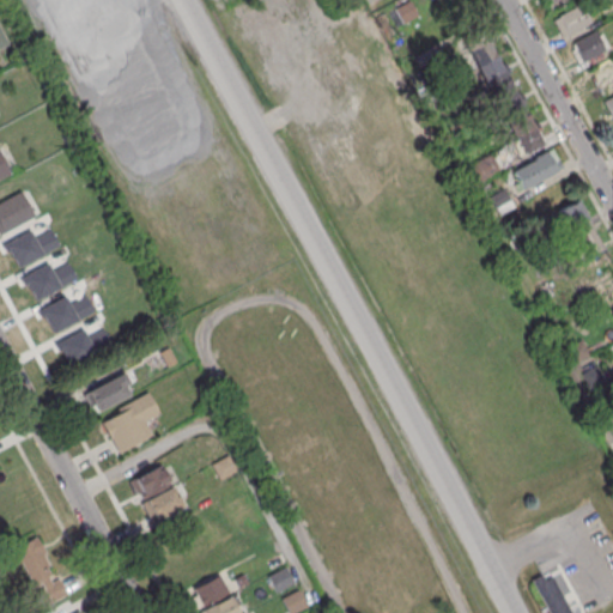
[(402,23),(394,7),(408,0),(417,14),(402,23)]
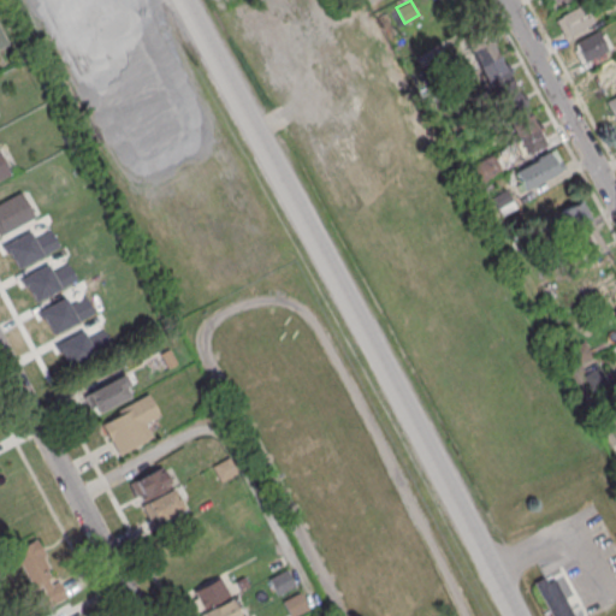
[(549,0),(554,10),(575,0),(549,0)]
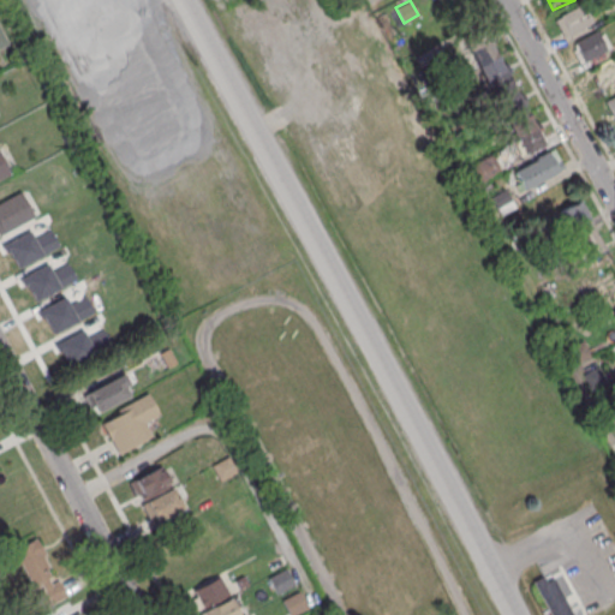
[(565,35),(556,19),(583,5),(591,21),(565,35)]
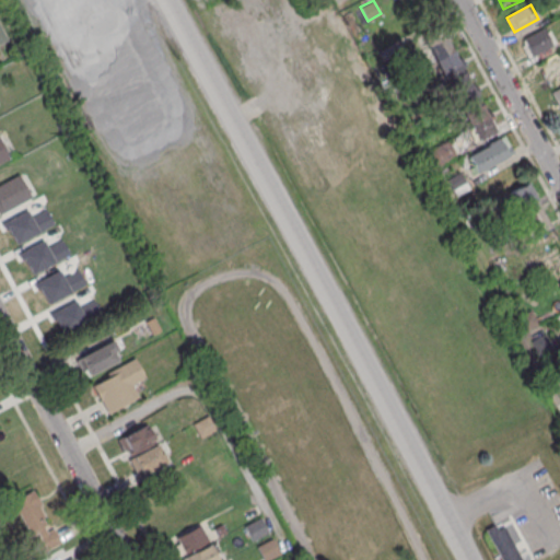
[(476,140),(420,34),(439,24),(496,129),(476,140)]
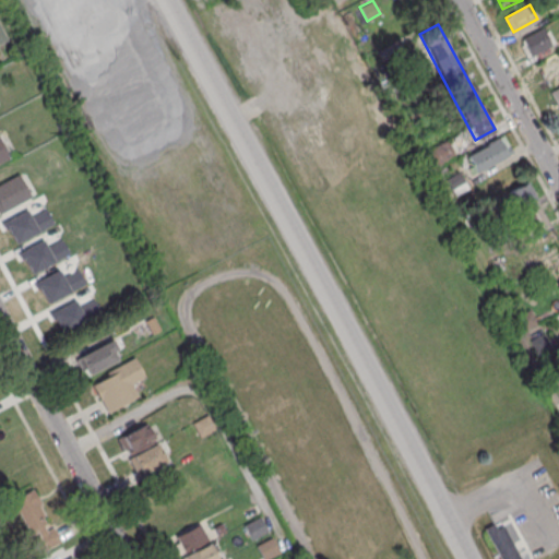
[(531,56),(521,38),(546,26),(555,44),(531,56)]
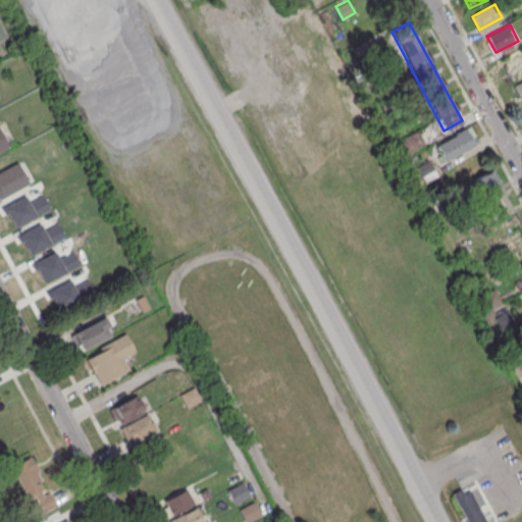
[(352,48),(356,56),(369,49),(365,41),(352,48)]
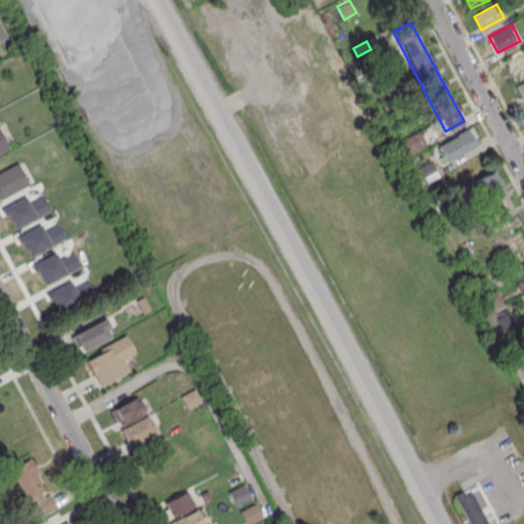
[(504,60),(513,77),(523,71),(523,56),(521,51),(504,60)]
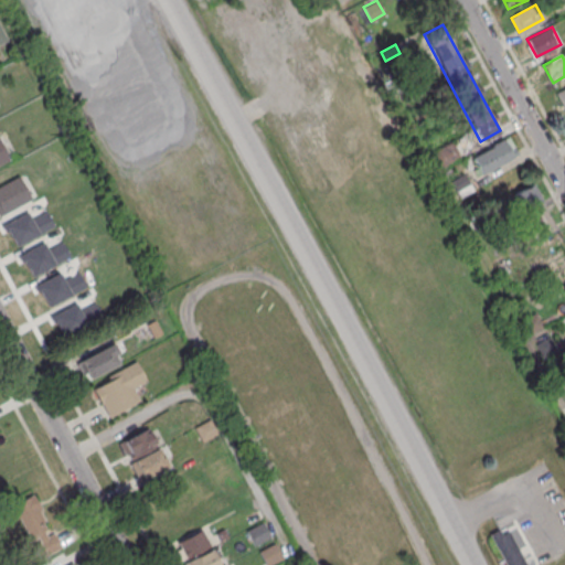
[(481,174),(472,159),(507,138),(512,147),(508,149),(512,157),(481,174)]
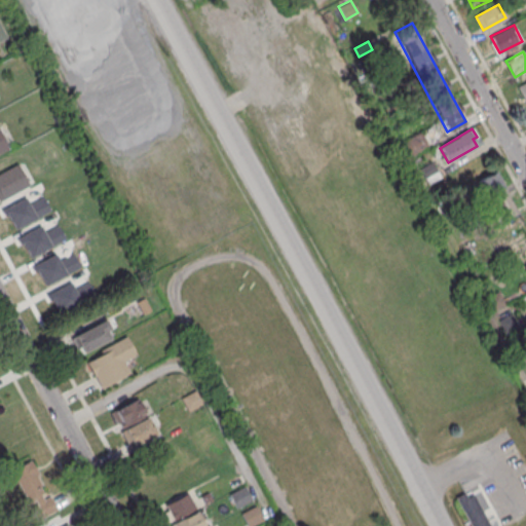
[(0,134),(8,148),(0,152),(0,134)]
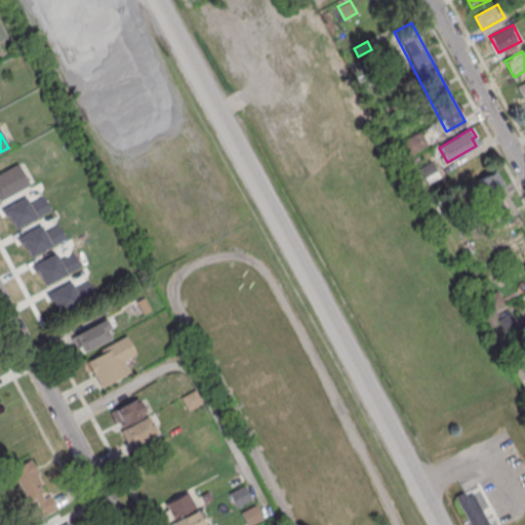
[(412,154),(405,142),(419,133),(427,146),(412,154)]
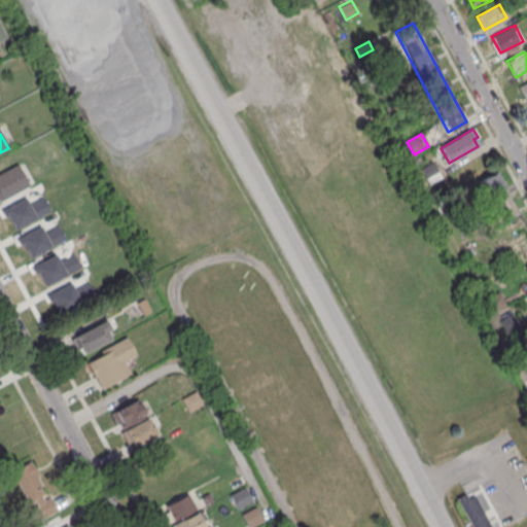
[(429,185),(420,169),(432,162),(442,178),(429,185)]
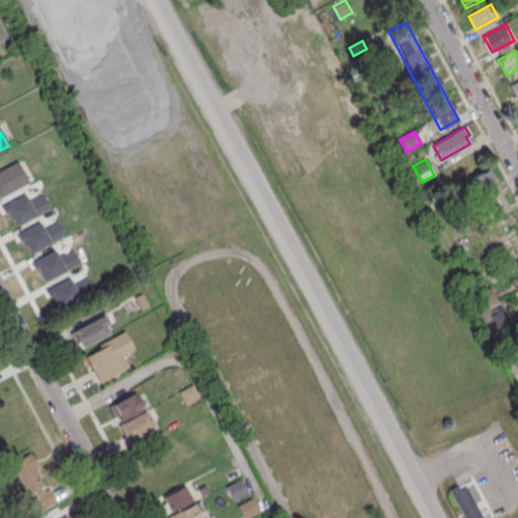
[(0,169),(16,161),(28,182),(0,196),(0,169)]
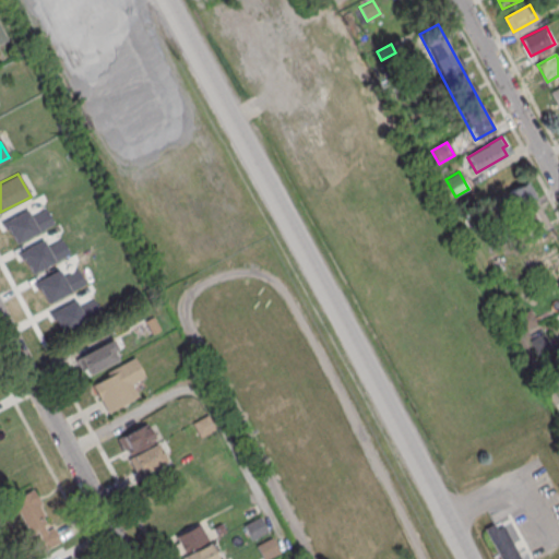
[(507,192),(513,206),(518,204),(533,234),(548,226),(525,182),(507,192)]
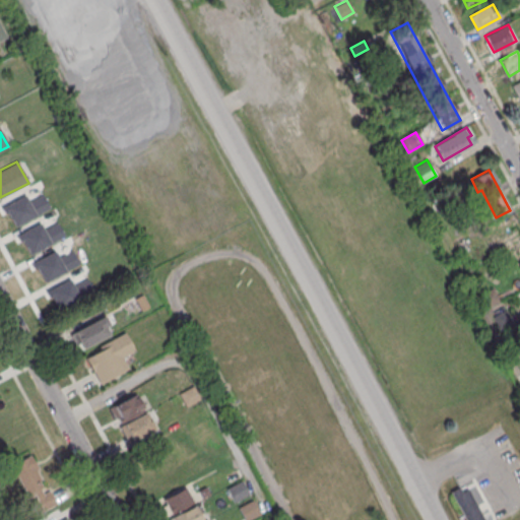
[(489,306),(481,295),(494,287),(500,300),(489,306)]
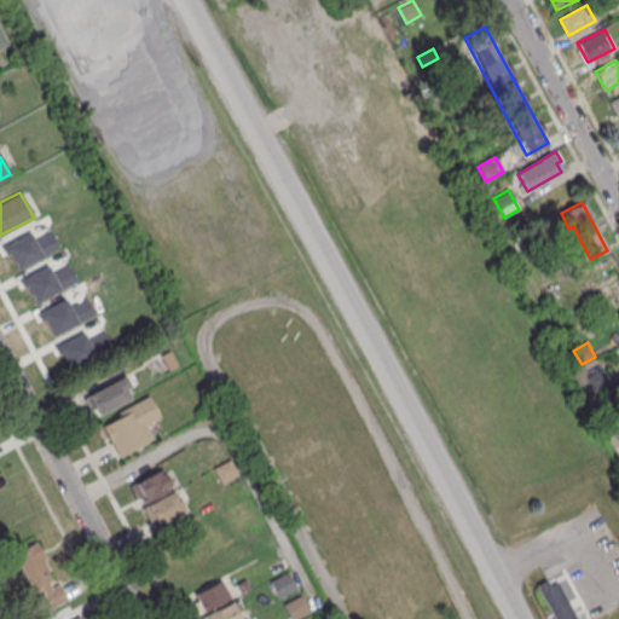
[(595,391),(588,376),(601,369),(609,382),(595,391)]
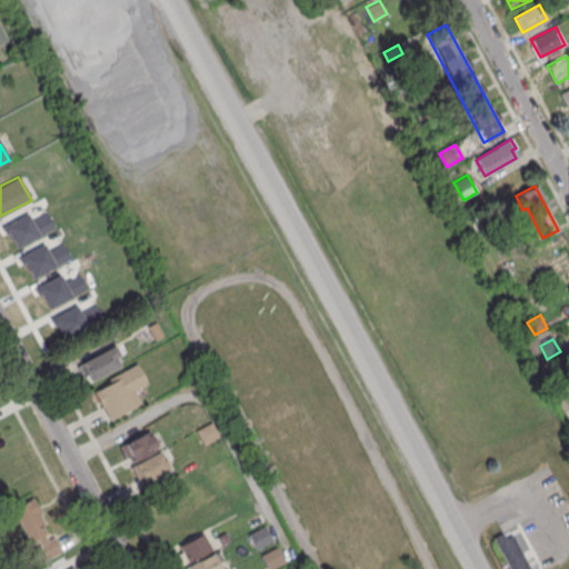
[(89,381),(122,366),(115,347),(81,362),(89,381)]
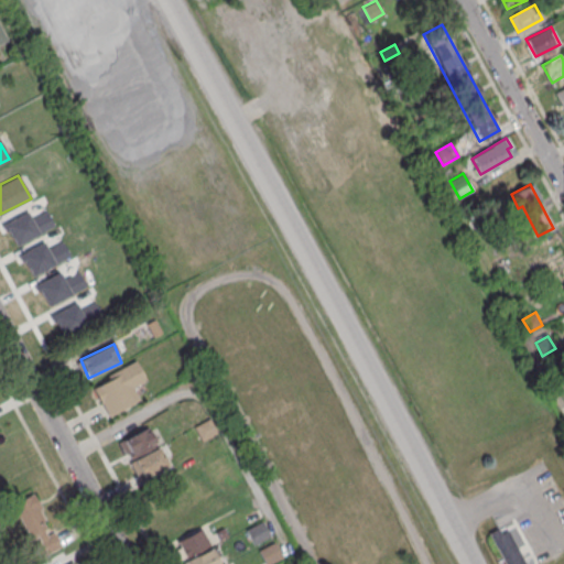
[(145,380),(136,361),(90,383),(107,416),(140,400),(133,387),(145,380)]
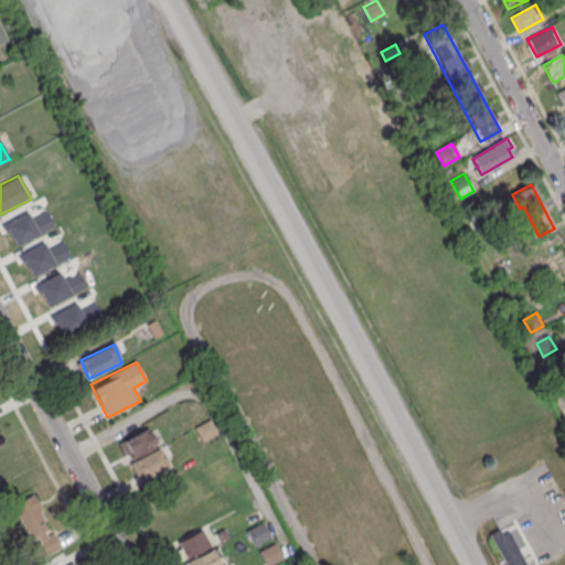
[(157,445),(148,428),(118,443),(127,460),(157,445)]
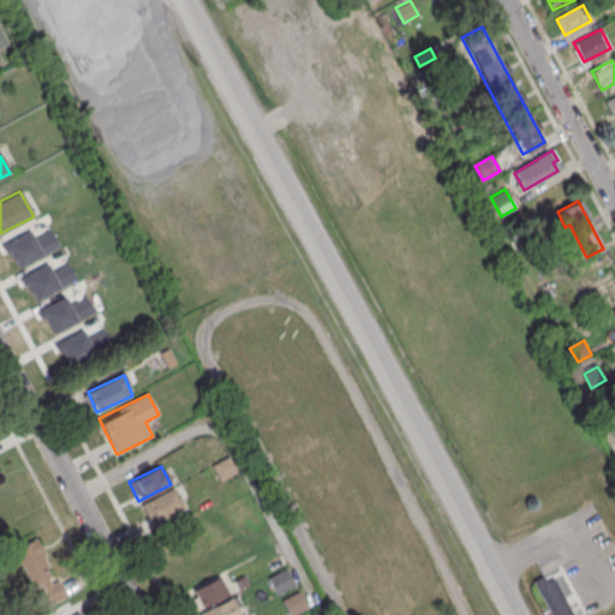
[(151,525),(184,508),(173,487),(139,503),(151,525)]
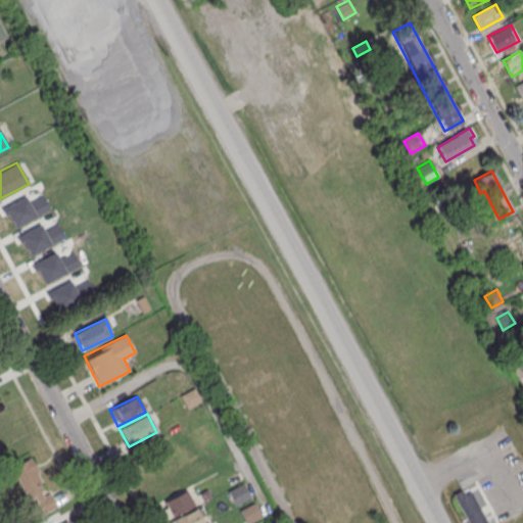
[(45,491),(32,460),(11,468),(25,500),(45,491)]
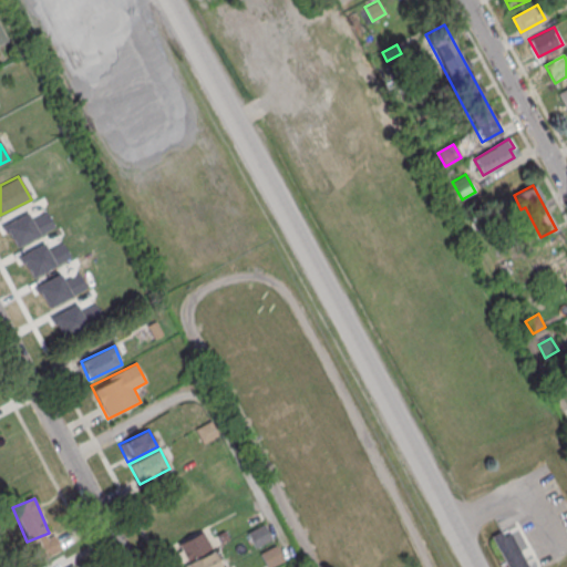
[(491,535),(506,566),(528,566),(511,532),(503,536),(501,531),(491,535)]
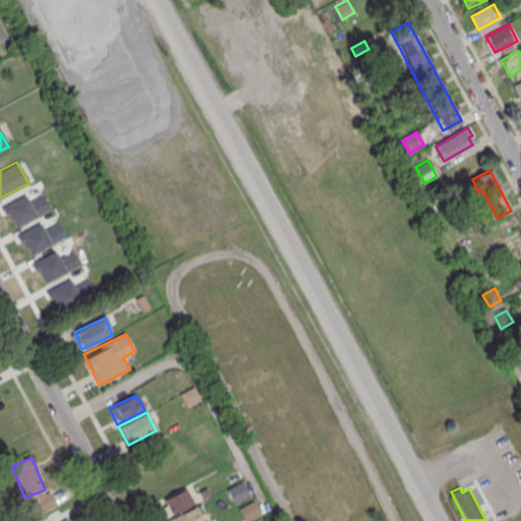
[(167,514),(192,507),(188,490),(163,498),(167,514)]
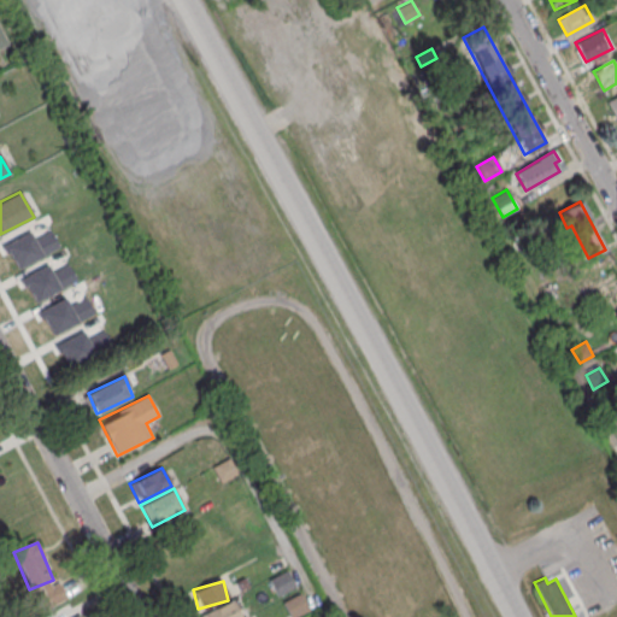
[(251,616),(252,616),(250,616),(240,616),(234,600),(203,613),(204,616),(251,616)]
